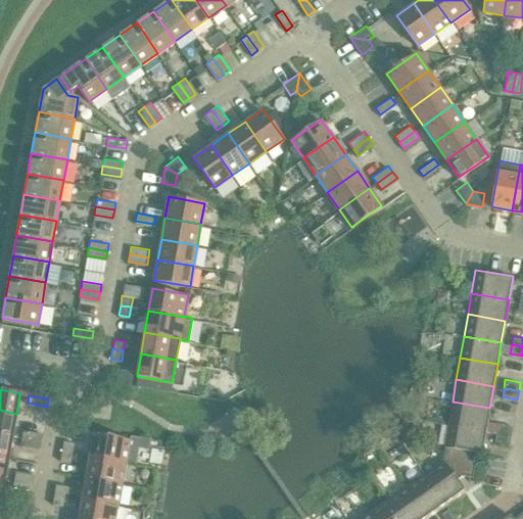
[(486,429),(489,408),(453,402),(448,422),(486,429)]
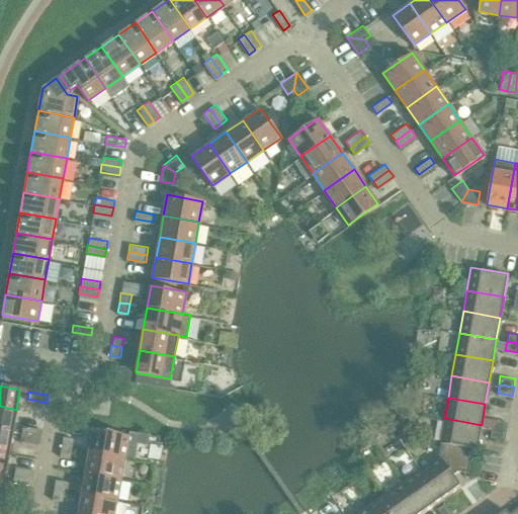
[(0,429),(12,432),(16,410),(0,406),(0,429)]
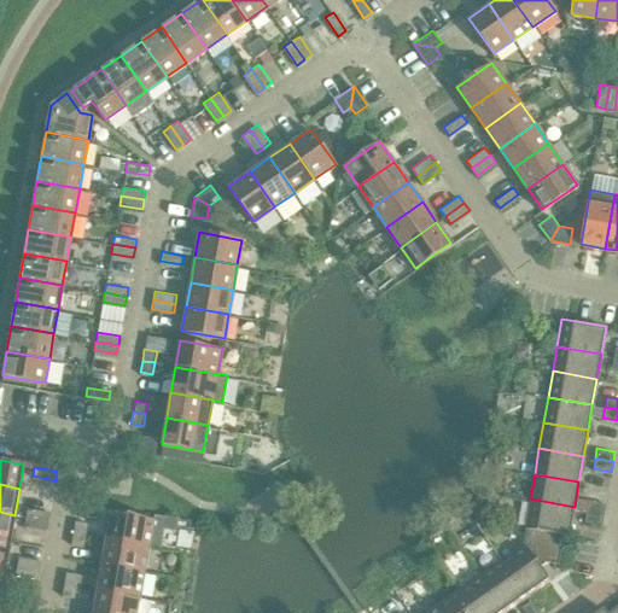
[(570,535),(575,507),(530,498),(525,525),(519,524),(519,525),(564,533),(570,535)]
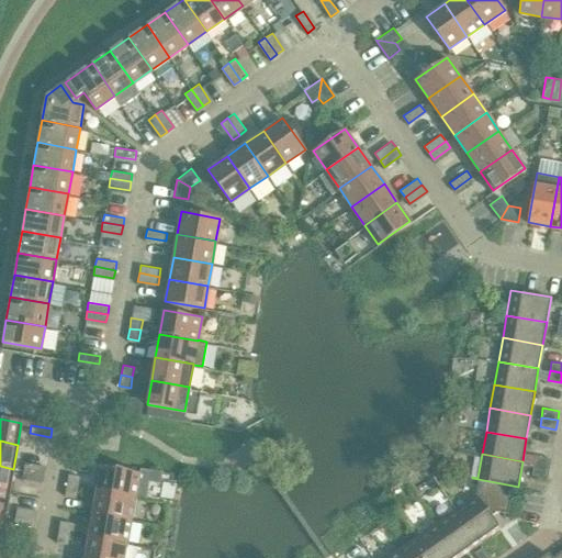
[(549,466),(551,457),(535,455),(534,464),(549,466)]
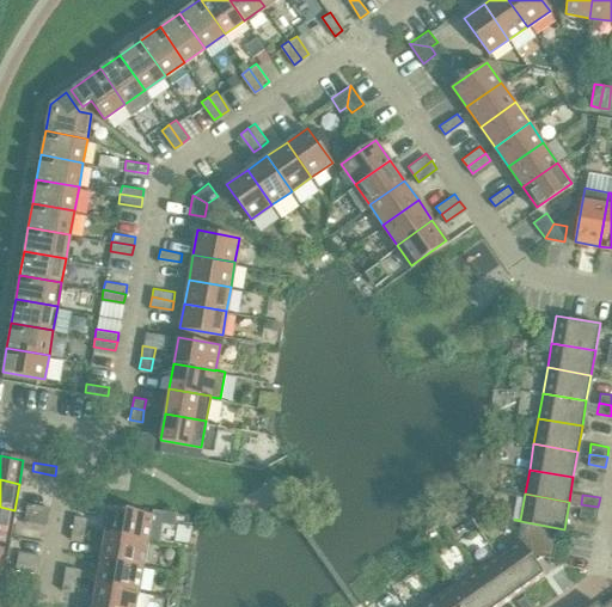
[(48,515),(49,506),(26,502),(25,510),(48,515)]
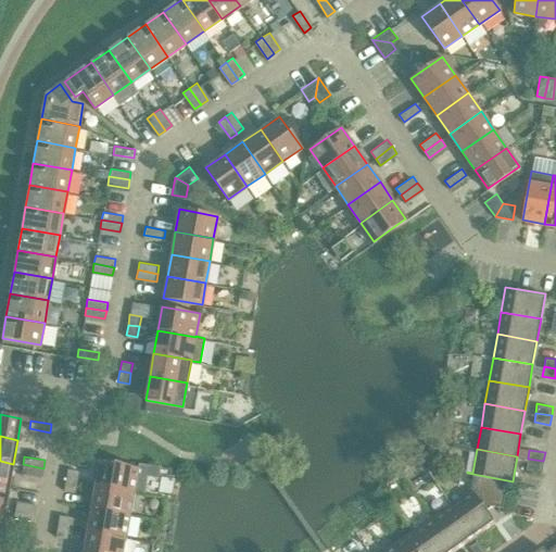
[(542,471),(543,461),(528,459),(526,468),(542,471)]
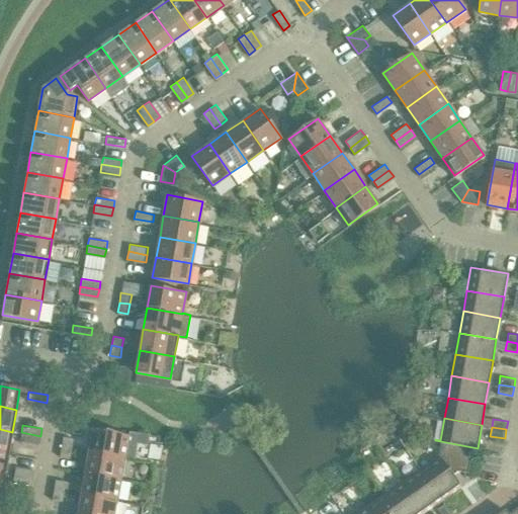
[(124,456),(128,434),(93,428),(89,450),(124,456)]
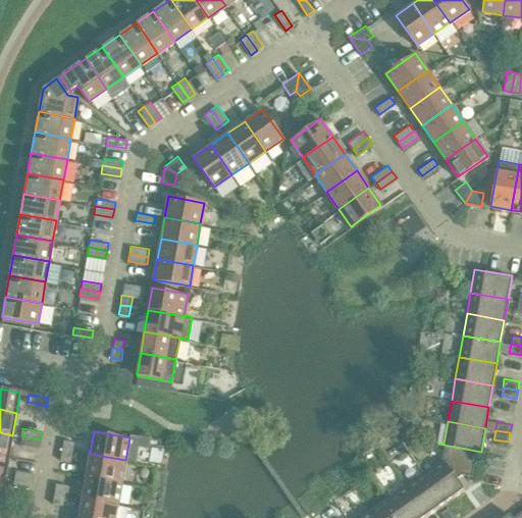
[(0,453),(8,455),(12,435),(0,432),(0,453)]
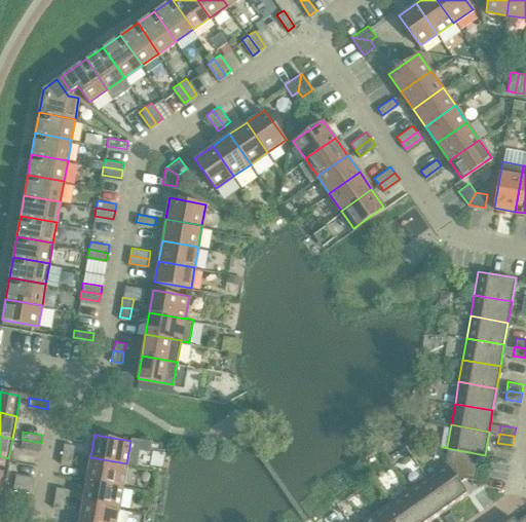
[(39,450),(41,443),(22,439),(21,447),(39,450)]
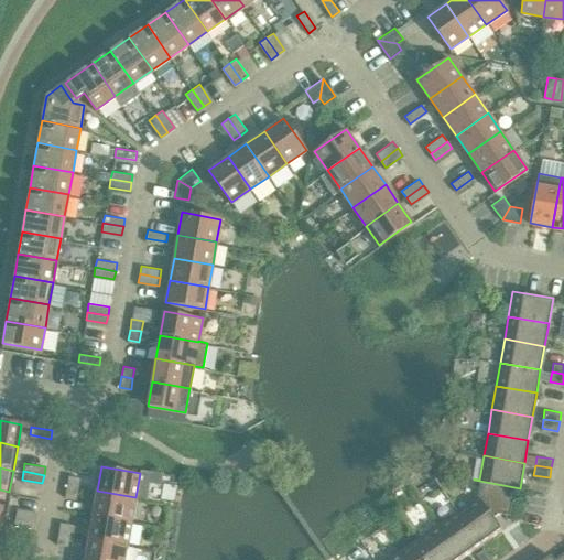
[(78,486),(79,476),(68,474),(66,484),(78,486)]
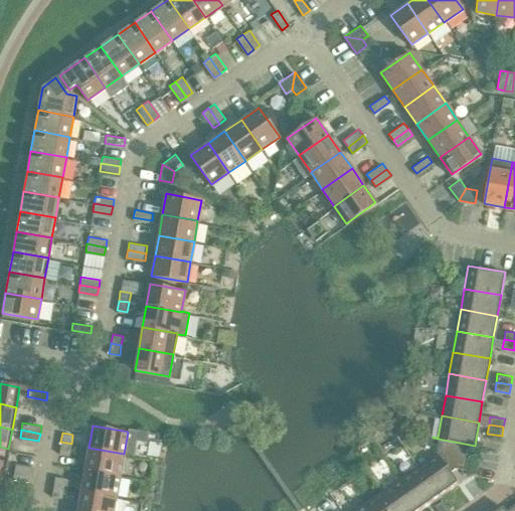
[(466,468),(470,445),(433,438),(433,440),(438,441),(436,453),(415,466),(438,496),(458,482),(450,471),(455,467),(466,468)]
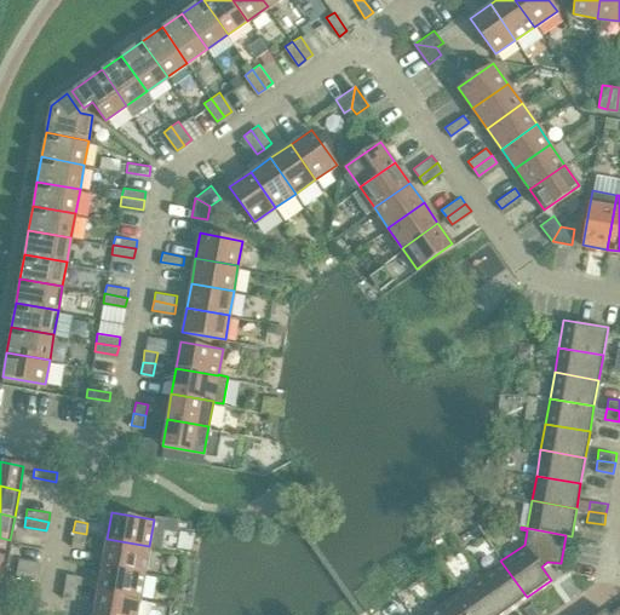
[(84,546),(86,534),(73,532),(72,545),(84,546)]
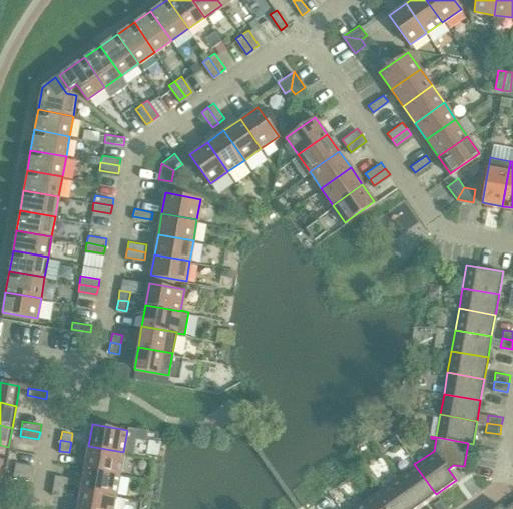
[(0,466),(5,467),(8,447),(0,445),(0,466)]
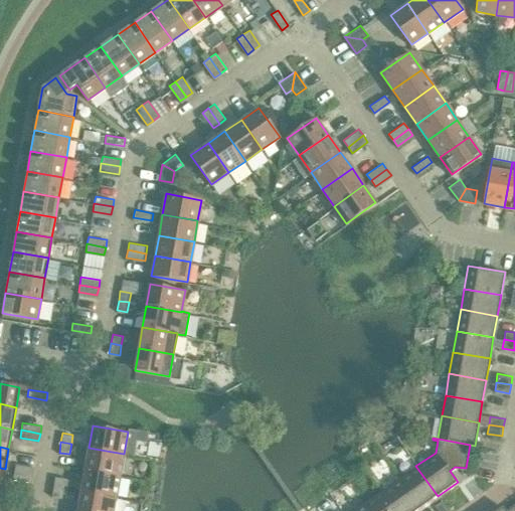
[(120,475),(124,454),(89,448),(84,469),(120,475)]
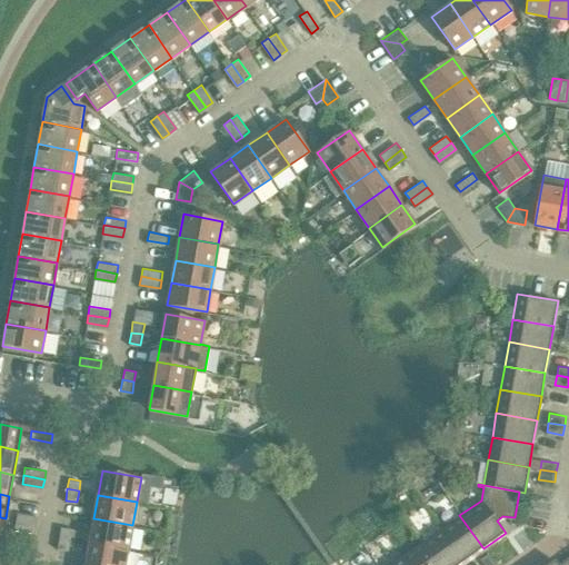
[(36,524),(38,515),(17,512),(16,521),(36,524)]
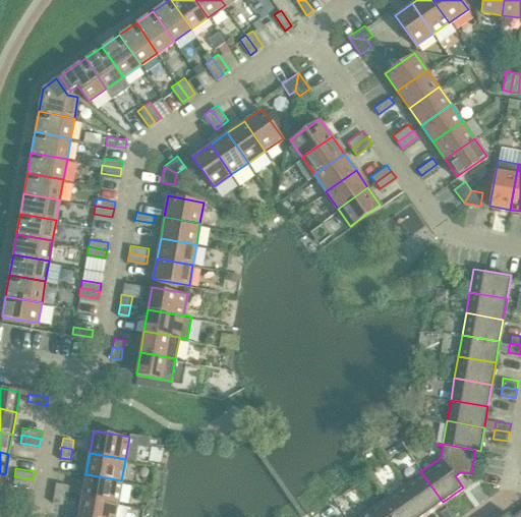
[(443,502),(420,471),(403,483),(424,514),(443,502)]
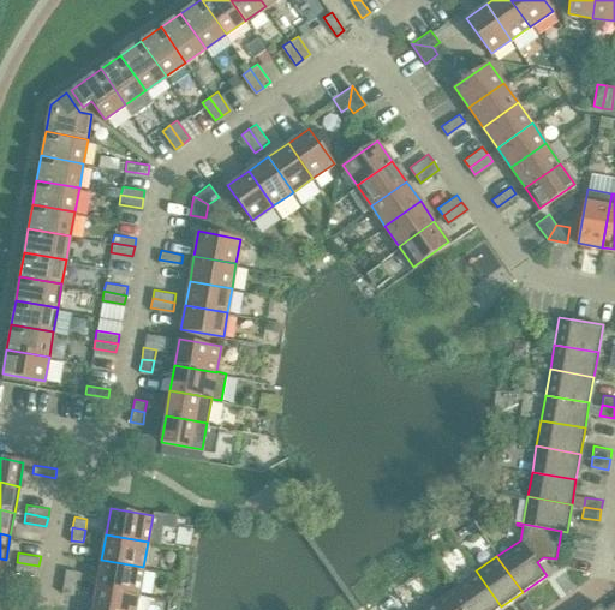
[(139,592),(143,567),(101,560),(96,585),(139,592)]
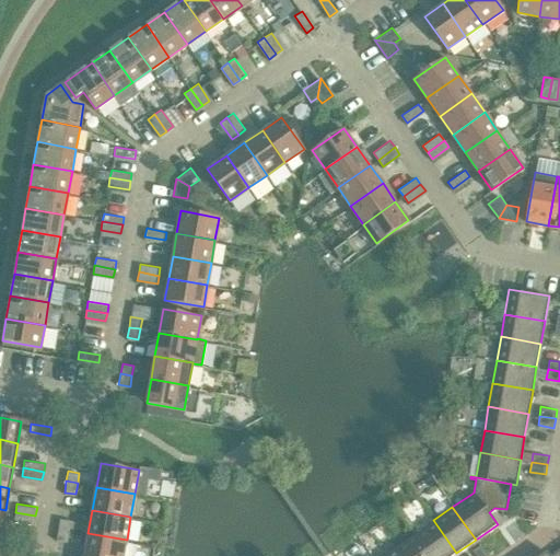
[(34,523),(35,516),(15,512),(14,520),(34,523)]
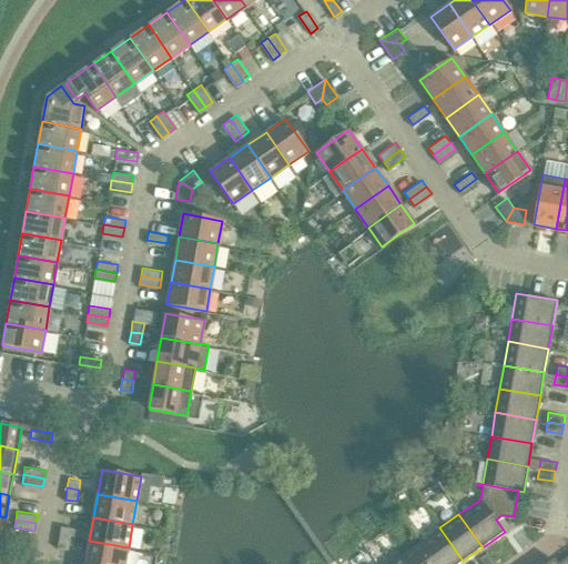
[(70,537),(72,526),(60,525),(59,535),(70,537)]
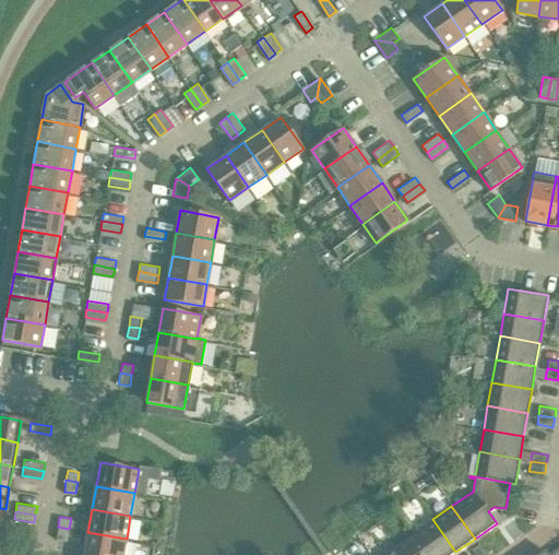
[(451,554),(455,552),(432,519),(414,532),(429,554),(451,554)]
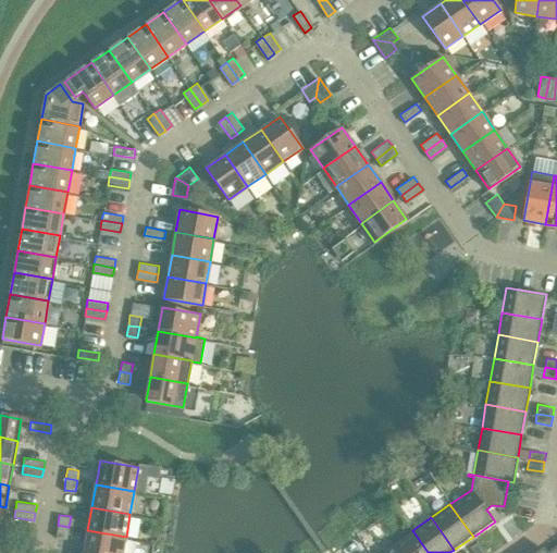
[(66,538),(69,527),(58,525),(56,536),(66,538)]
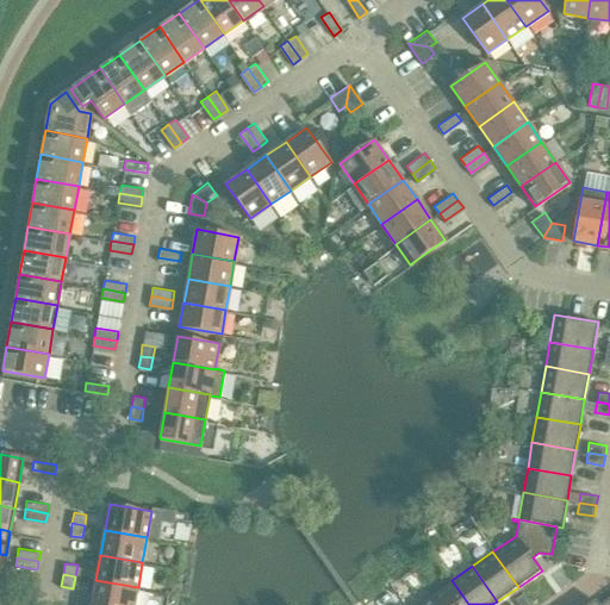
[(135,604),(138,587),(95,580),(91,604),(135,604)]
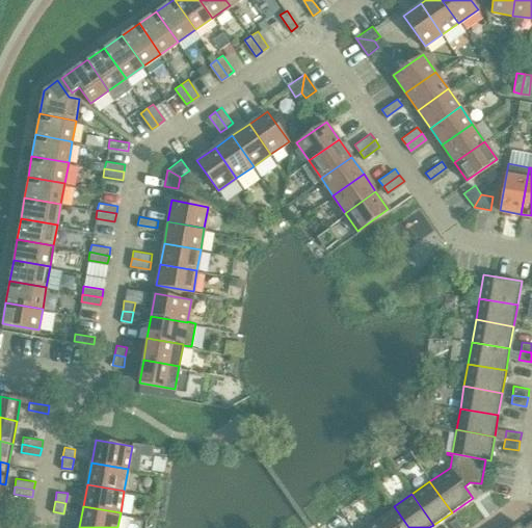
[(408,527),(394,506),(376,519),(382,527),(408,527)]
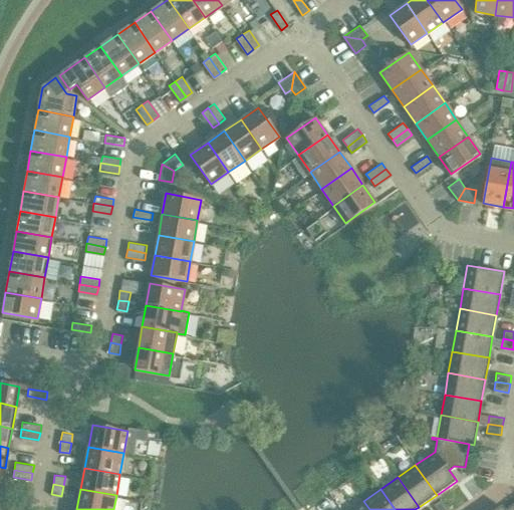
[(449,509),(441,499),(434,504),(438,509),(449,509)]
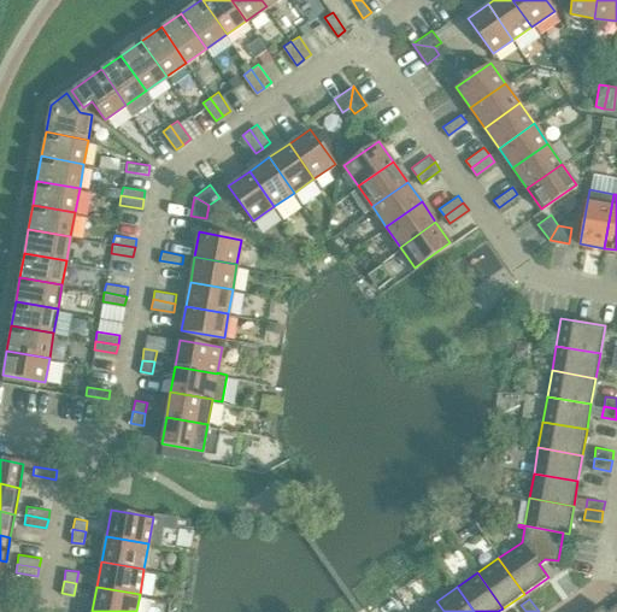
[(444,611),(436,601),(421,611),(444,611)]
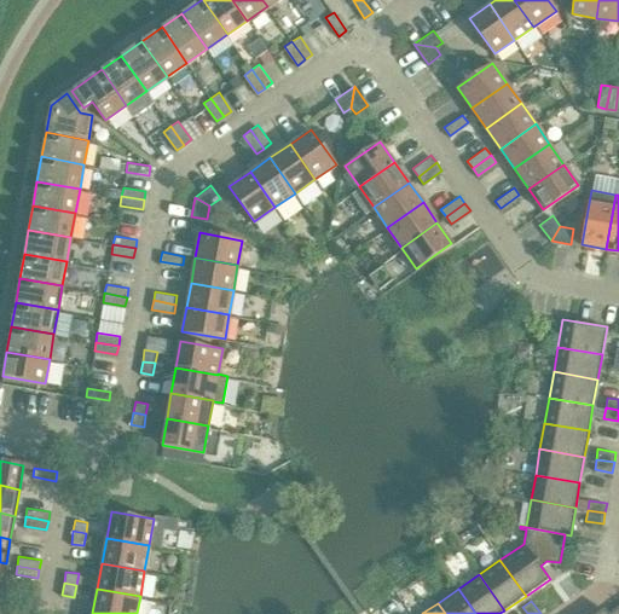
[(618,613),(618,603),(607,612),(608,613),(618,613)]
